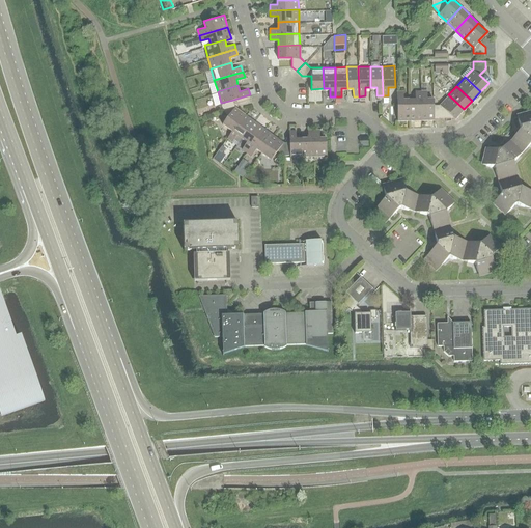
[(397,119),(410,118),(410,98),(403,98),(403,89),(397,89),(397,119)]
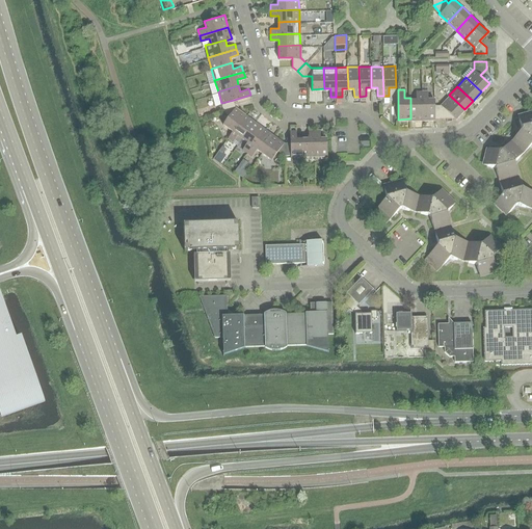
[(416,98),(410,98),(410,118),(422,118),(422,104),(422,89),(416,89),(416,98)]
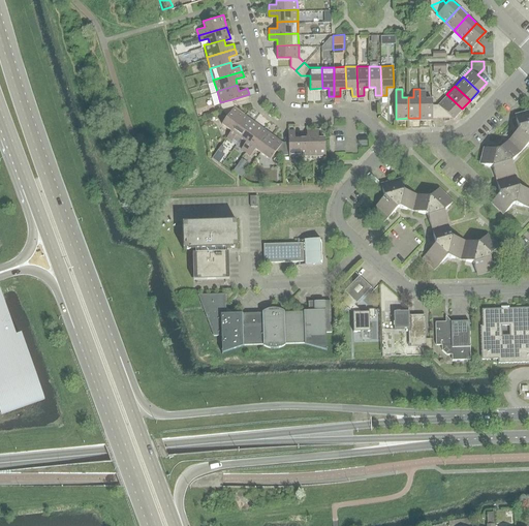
[(425,89),(419,89),(419,103),(419,118),(432,118),(432,115),(432,103),(432,97),(426,97),(425,89)]
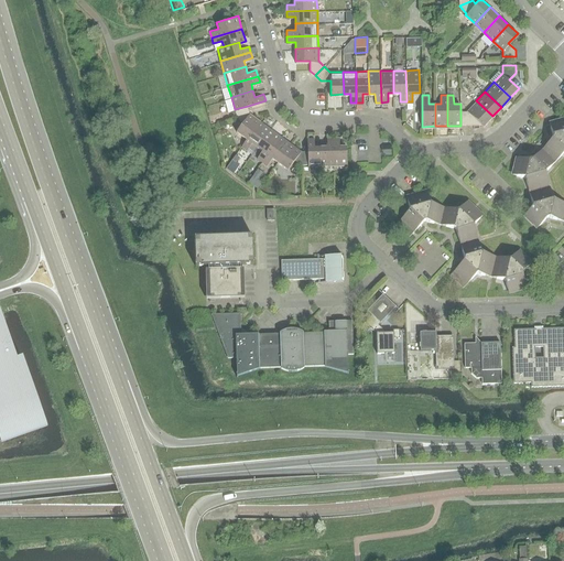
[(467,109),(461,110),(461,122),(480,122),(484,125),(492,116),(476,100),(467,109)]
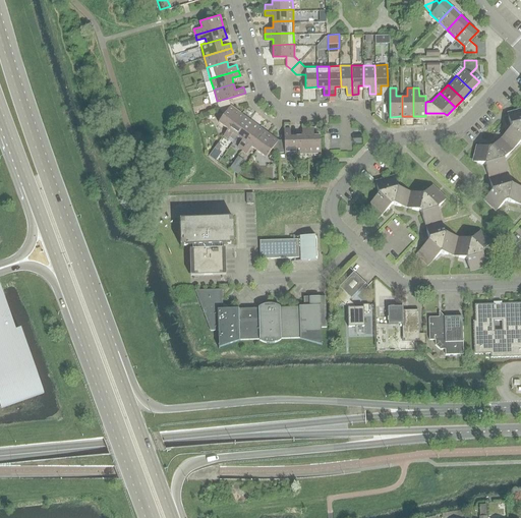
[(231,104),(229,99),(229,98),(217,101),(217,102),(218,106),(219,107),(225,111),(218,120),(227,127),(228,127),(240,110),(231,104)]
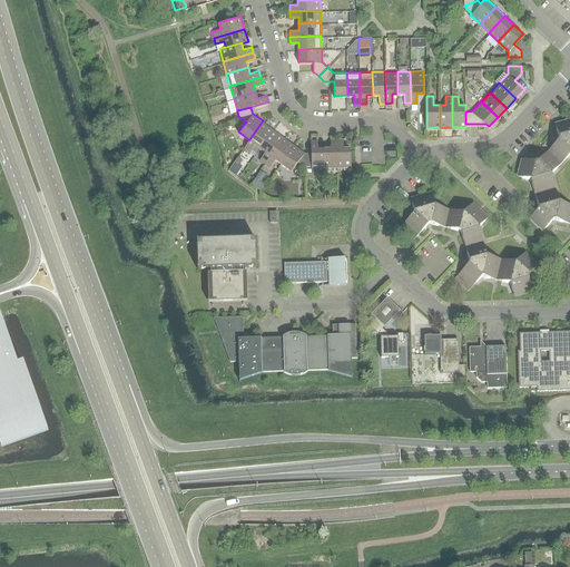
[(558,137),(548,148),(561,162),(569,152),(569,116),(554,120),(554,123),(556,125),(556,126),(559,135),(558,137)]
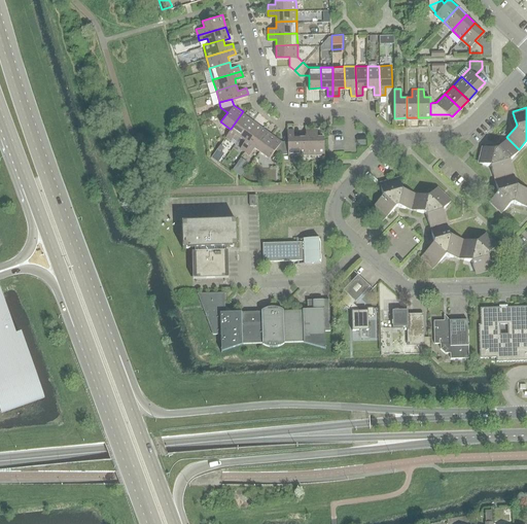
[(231,129),(230,129),(225,135),(220,142),(225,145),(232,137),(237,140),(240,136),(252,118),(243,111),(231,129)]
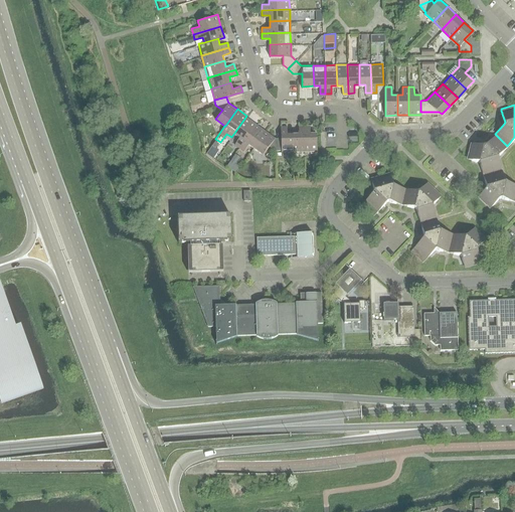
[(246,116),(234,133),(239,136),(234,143),(238,146),(255,123),(246,116)]
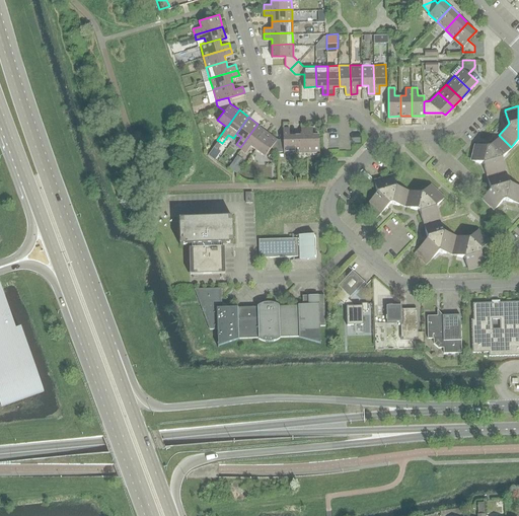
[(250,144),(254,147),(268,131),(257,124),(240,147),(245,150),(250,144)]
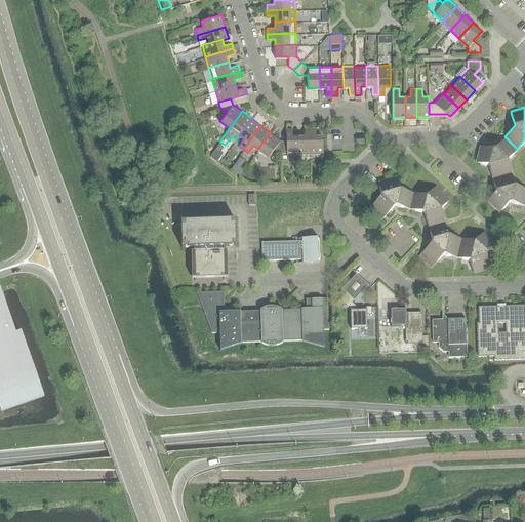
[(305,135),(298,135),(298,153),(311,153),(310,126),(305,127),(305,135)]
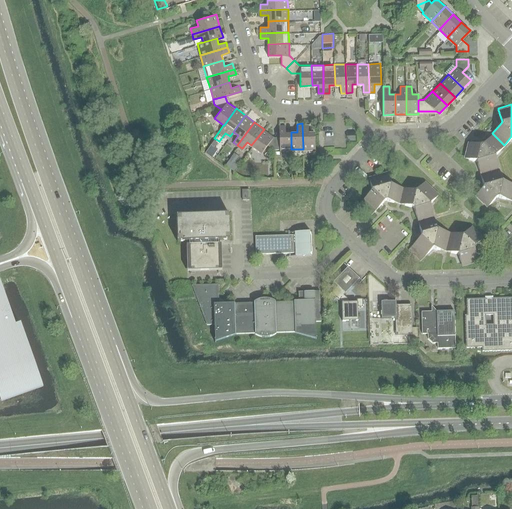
[(308,123),(302,123),(303,149),(315,149),(314,131),(308,131),(308,123)]
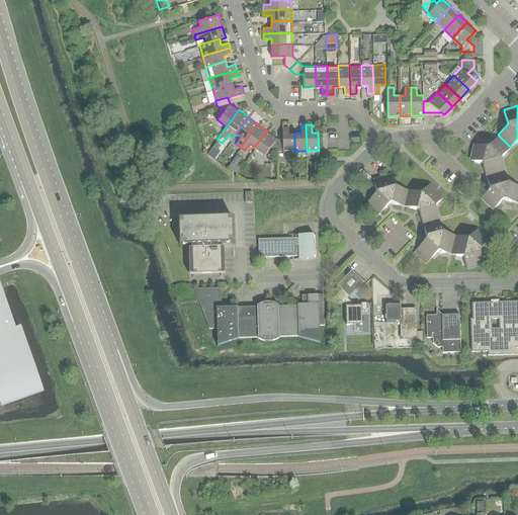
[(282,125),(282,138),(283,150),(282,150),(283,151),(294,151),(294,134),(288,134),(288,125),(282,125)]
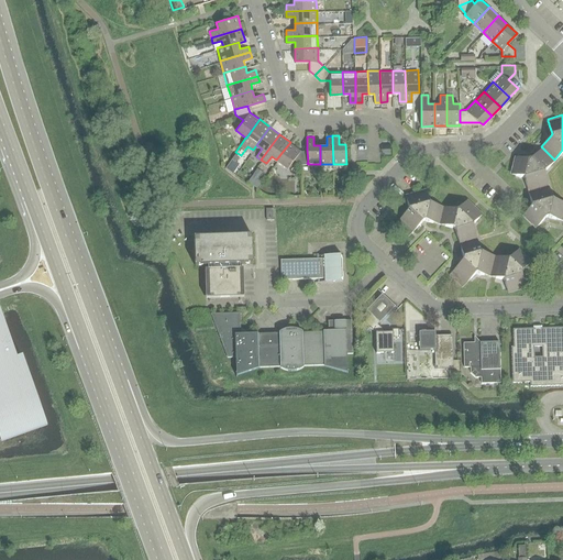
[(300,150),(290,142),(276,160),(287,167),(294,157),(300,163),(307,163),(308,163),(307,150),(300,150)]
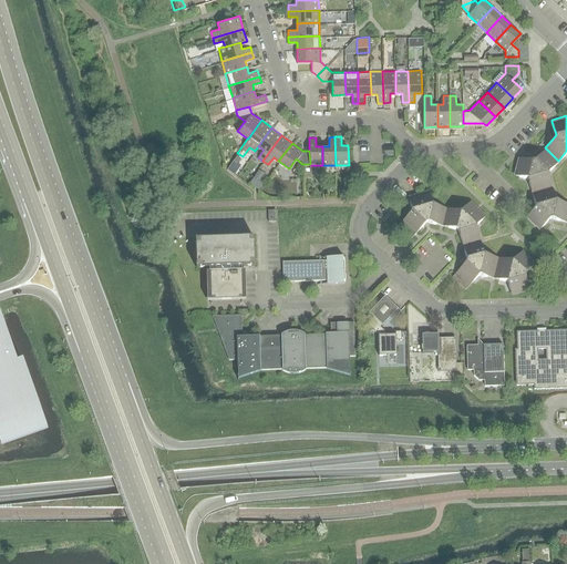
[(518,155),(514,173),(518,174),(527,176),(531,188),(532,191),(553,184),(548,171),(558,161),(545,147),(535,157),(532,159),(524,156),(523,156),(522,156),(519,156),(518,155)]
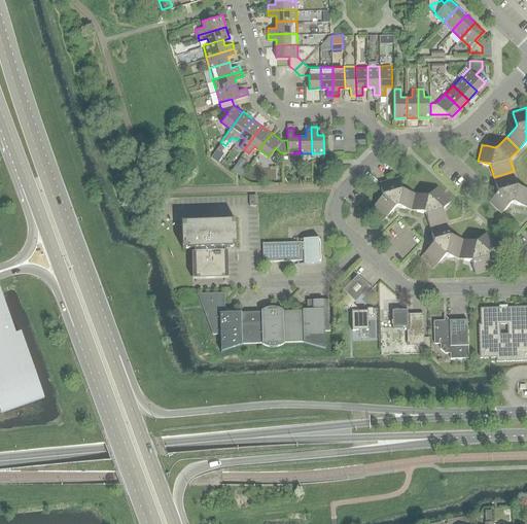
[(237,161),(232,168),(240,173),(245,167),(241,164),(237,161)]
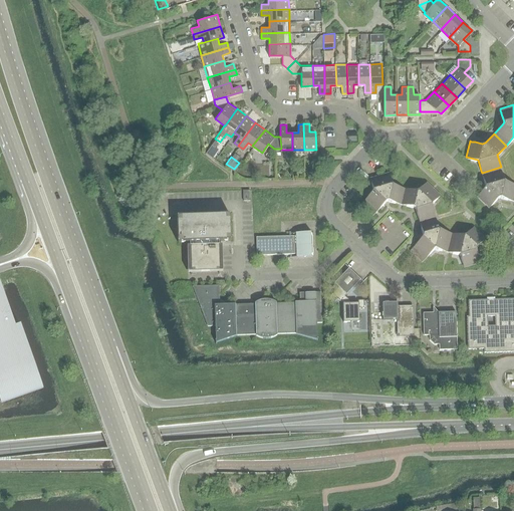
[(480,192),(477,195),(489,207),(490,206),(492,203),(498,197),(500,196),(511,199),(513,199),(513,182),(512,182),(504,180),(502,173),(501,167),(482,173),(483,175),(486,186),(480,191),(480,192)]
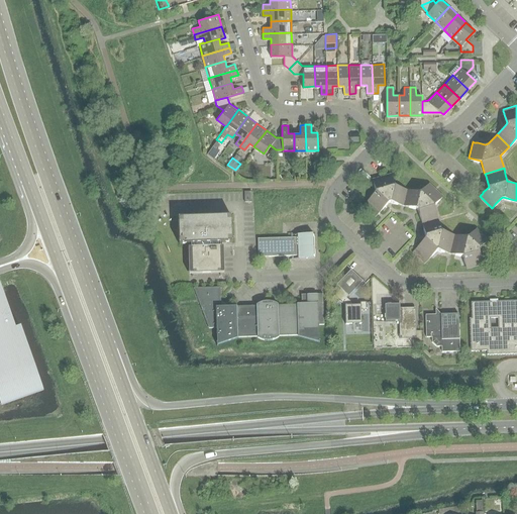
[(371,196),(364,203),(376,215),(377,213),(380,210),(383,207),(382,207),(387,202),(388,201),(390,200),(391,201),(398,202),(398,203),(401,203),(403,204),(407,188),(402,186),(395,185),(394,184),(392,177),(392,176),(391,172),(372,177),(374,182),(376,190),(371,196)]
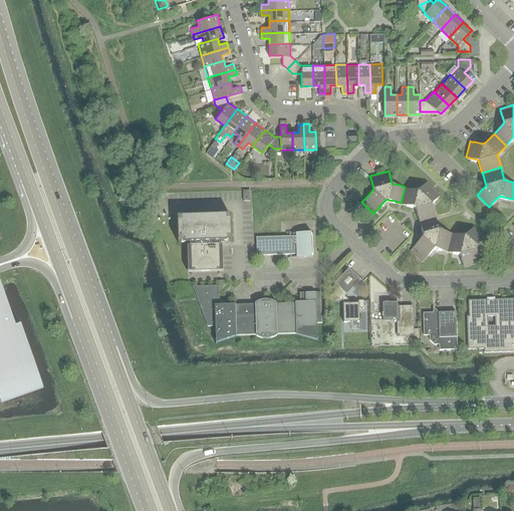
[(405,187),(401,203),(403,203),(406,204),(413,206),(414,206),(416,208),(418,215),(418,216),(419,218),(419,220),(436,216),(435,213),(434,211),(432,203),(437,197),(438,197),(441,193),(434,187),(432,185),(427,180),(427,181),(424,184),(424,183),(423,184),(418,190),(417,190),(410,188),(405,187)]
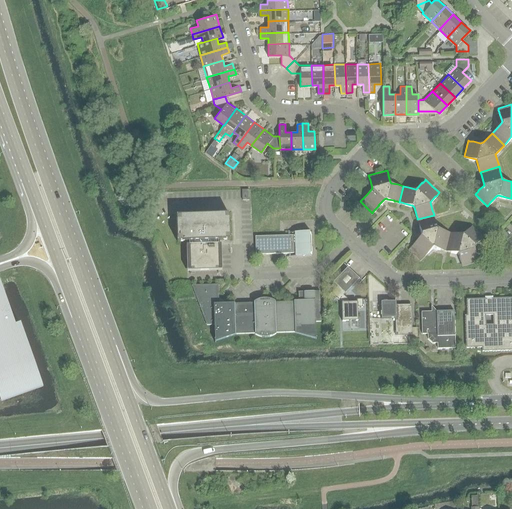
[(188,213),(176,214),(177,240),(186,240),(186,243),(187,269),(190,269),(190,271),(191,271),(191,269),(218,268),(218,271),(219,271),(219,268),(222,268),(222,266),(221,253),(221,242),(221,239),(230,238),(229,212),(217,212),(217,210),(216,210),(216,212),(189,213),(189,211),(188,211),(188,213)]
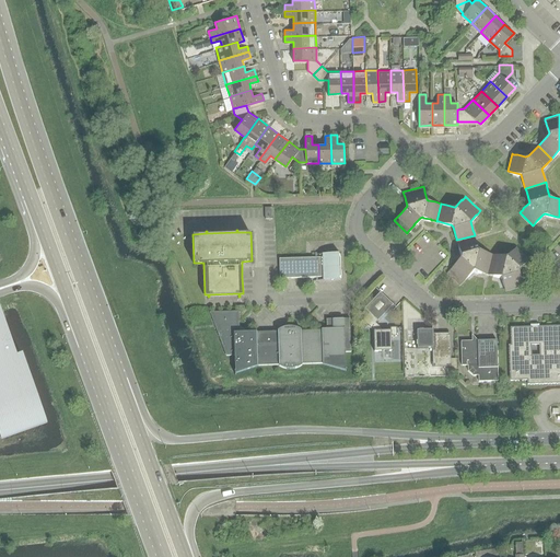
[(450,268),(446,270),(459,283),(467,276),(474,269),(481,271),(486,273),(487,273),(492,252),(487,251),(478,248),(476,241),(476,240),(475,238),(475,235),(456,240),(457,242),(458,245),(461,253),(461,254),(461,256),(459,257),(454,263),(452,265),(450,268)]
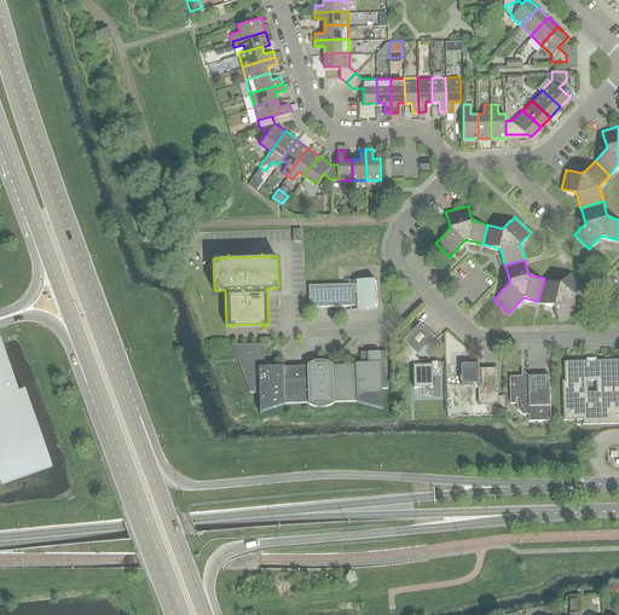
[(544,278),(538,301),(539,301),(544,302),(554,305),(556,314),(559,320),(578,314),(576,309),(576,308),(573,299),(573,296),(574,295),(580,289),(582,288),(584,285),(585,284),(571,271),(567,274),(566,274),(566,276),(560,282),(559,282),(550,279),(544,278)]
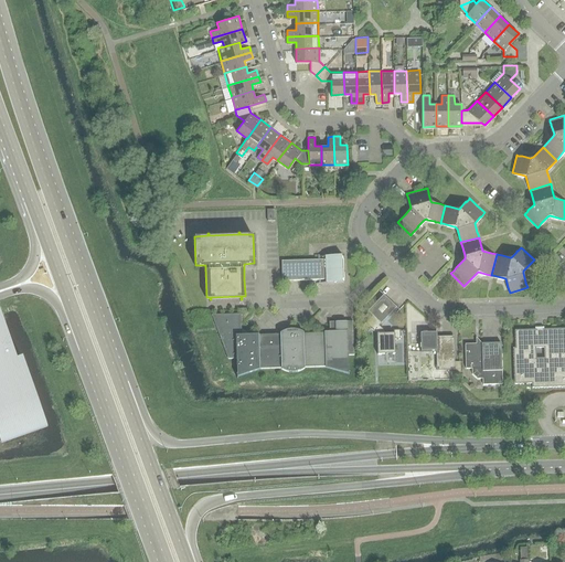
[(315,281),(344,279),(343,253),(315,254),(315,255),(326,254),(326,257),(281,258),(283,278),(327,277),(327,279),(315,279),(315,281)]
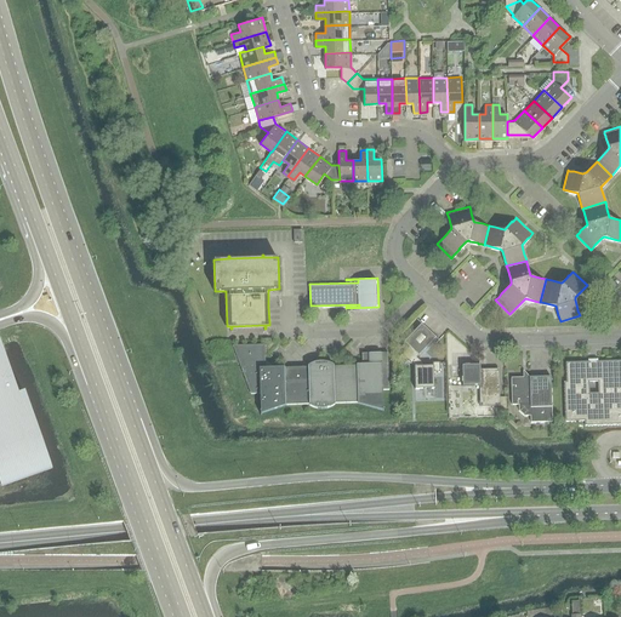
[(436,335),(437,335),(420,319),(420,320),(421,321),(404,340),(405,341),(409,343),(405,348),(402,352),(414,364),(415,387),(434,386),(433,370),(440,370),(439,359),(432,360),(432,364),(422,364),(422,361),(423,360),(416,355),(436,335)]
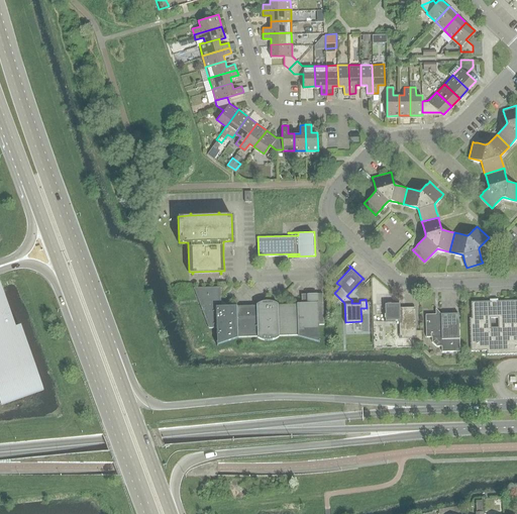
[(43,389),(20,325),(15,327),(0,284),(0,400),(1,404),(43,389)]
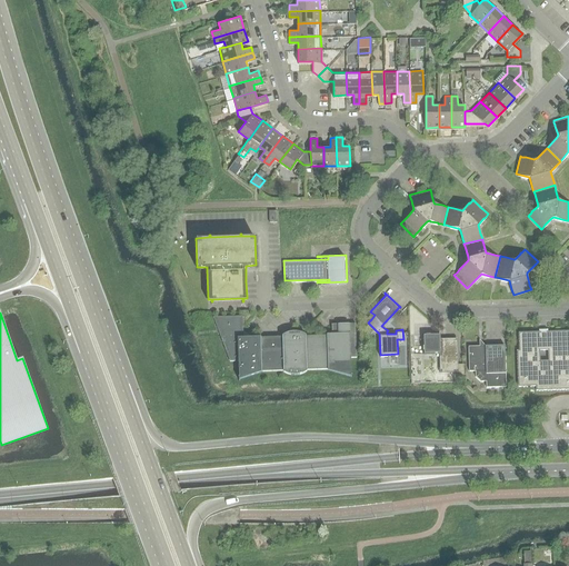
[(303,370),(306,368),(306,367),(328,367),(328,368),(350,374),(350,375),(351,375),(350,355),(357,355),(356,321),(331,321),(331,331),(327,331),(327,333),(306,334),(306,333),(303,331),(302,330),(300,330),(298,329),(296,329),(293,329),(291,329),(289,330),(287,330),(286,331),(283,333),(282,334),(243,336),(242,314),(213,315),(229,359),(238,358),(239,378),(261,370),(261,369),(283,368),(283,369),(286,370),(289,371),(292,373),(296,373),(299,371),(301,371),(303,370)]
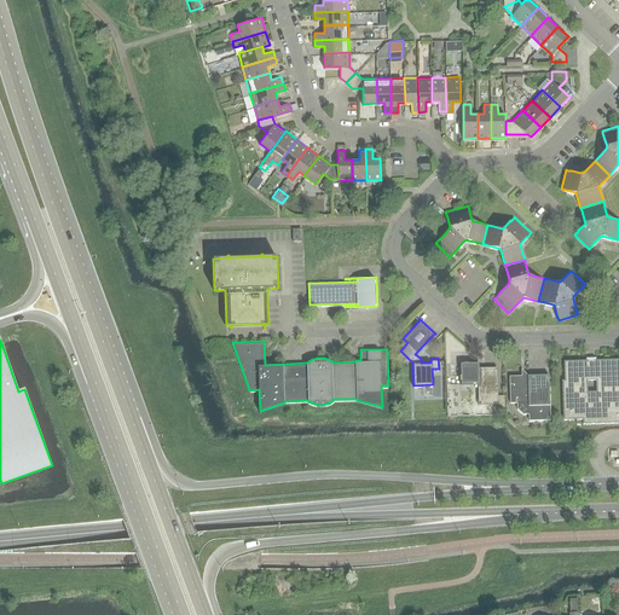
[(586,360),(586,358),(563,359),(565,378),(562,378),(563,418),(583,417),(583,422),(618,419),(618,357),(595,358),(595,360),(586,360)]
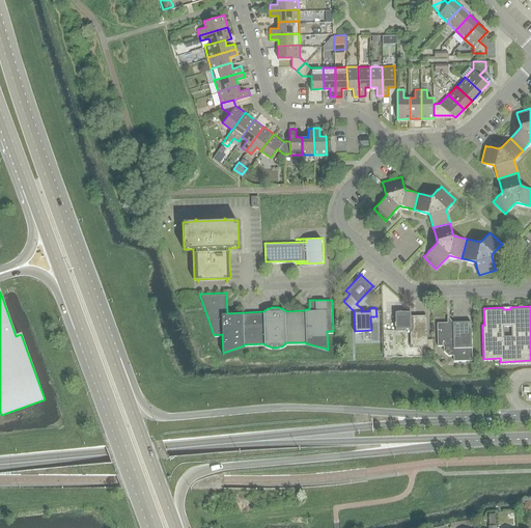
[(411,345),(427,344),(427,351),(431,351),(431,337),(426,337),(426,313),(410,314),(410,310),(395,310),(395,328),(410,327),(411,345)]
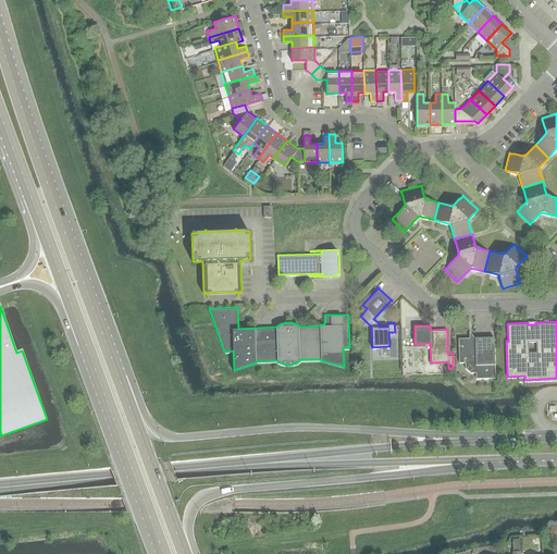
[(475,377),(495,377),(494,336),(458,337),(459,361),(466,360),(466,366),(470,371),(475,370),(475,377)]
